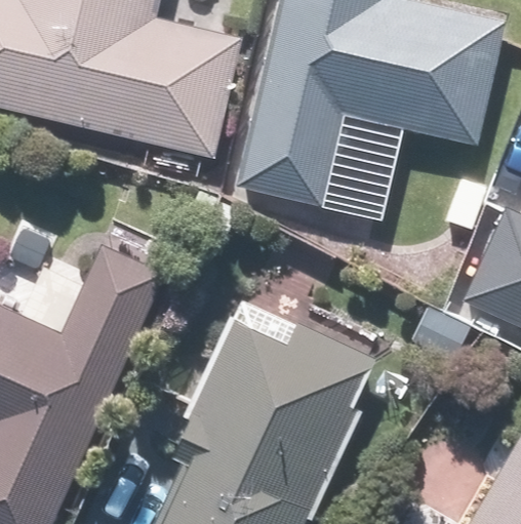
[(0,108),(214,159),(243,38),(153,16),(157,0),(0,0),(0,108)]
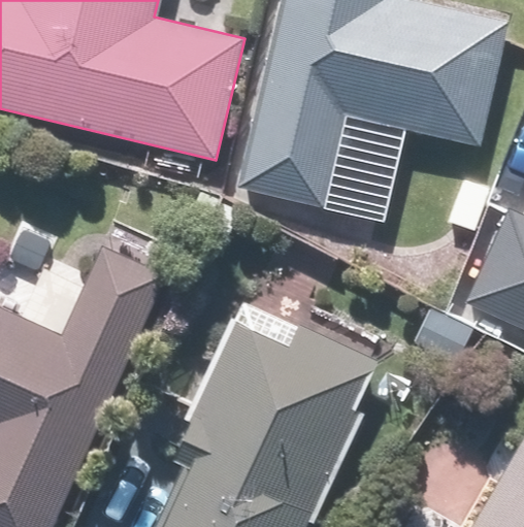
[(275,0),(237,179),(324,198),(339,124),(480,154),(506,27),(388,2),(388,0),(275,0)]
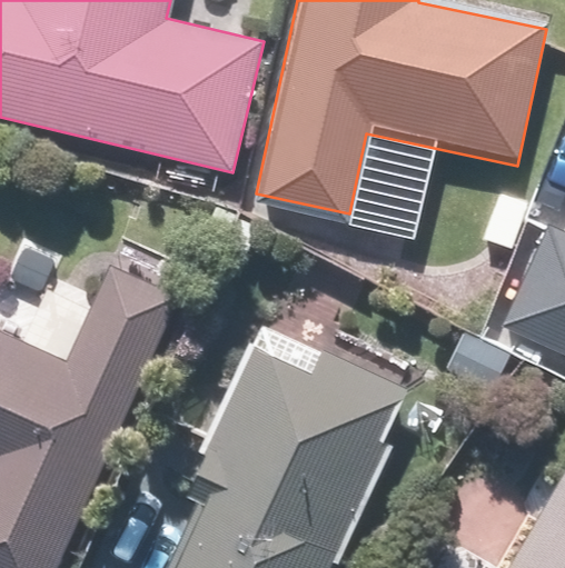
[(564,223),(538,212),(486,331),(564,366),(564,223)]
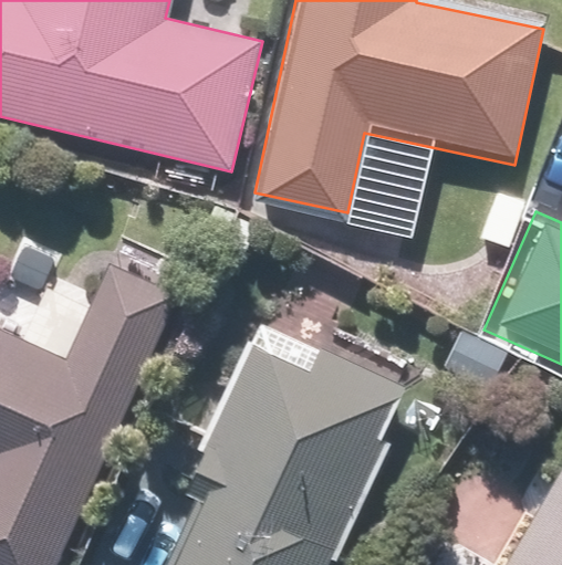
[(0,564),(56,564),(174,295),(107,265),(69,354),(0,324),(0,564)]
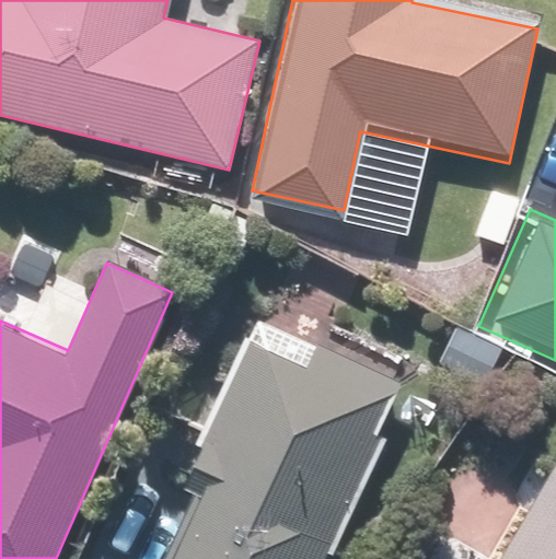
[(317,558),(391,424),(382,420),(407,375),(325,332),(310,360),(257,333),(208,424),(229,435),(161,558),(317,558)]
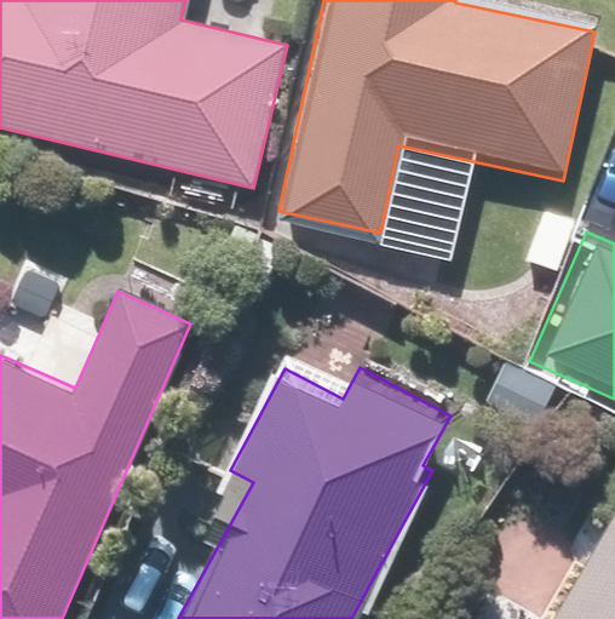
[(614,618),(614,505),(607,500),(540,618),(614,618)]
